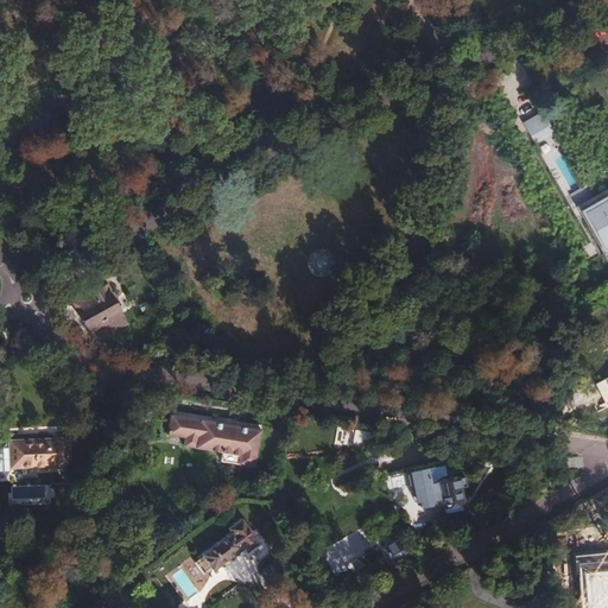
[(542,112),(523,122),(534,145),(555,134),(542,112)]
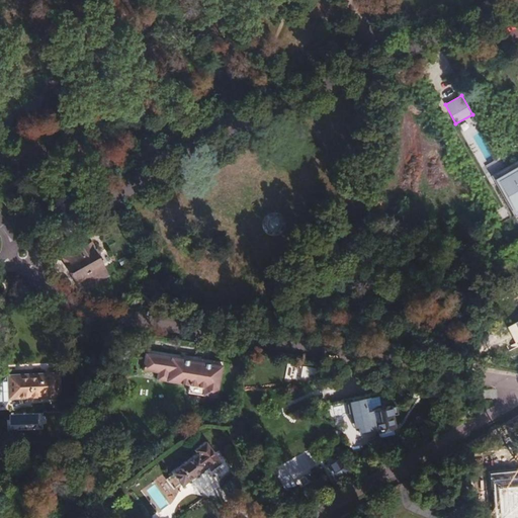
[(475,155),(481,151),(487,160),(495,156),(479,130),(464,139),(475,155)]
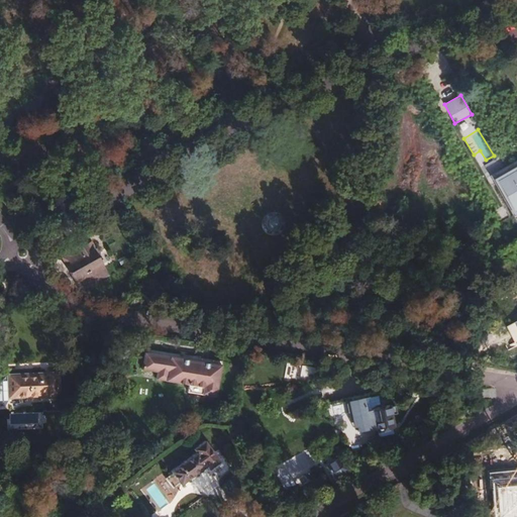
[(516,213),(516,167),(493,181),(513,216),(516,213)]
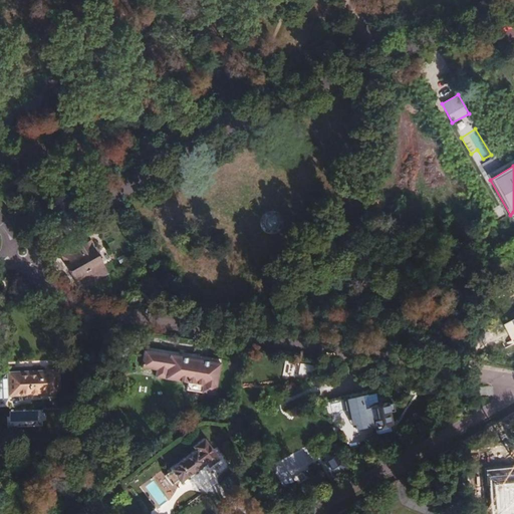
[(267,238),(269,238),(271,238),(274,237),(276,236),(278,234),(279,232),(280,230),(281,228),(281,226),(281,223),(281,221),(280,219),(278,217),(277,215),(275,214),(272,213),(270,213),(268,213),(265,213),(263,214),(261,216),(260,217),(258,219),(257,221),(257,224),(257,226),(257,228),(258,231),(259,233),(260,234),(262,236),(264,237),(267,238)]
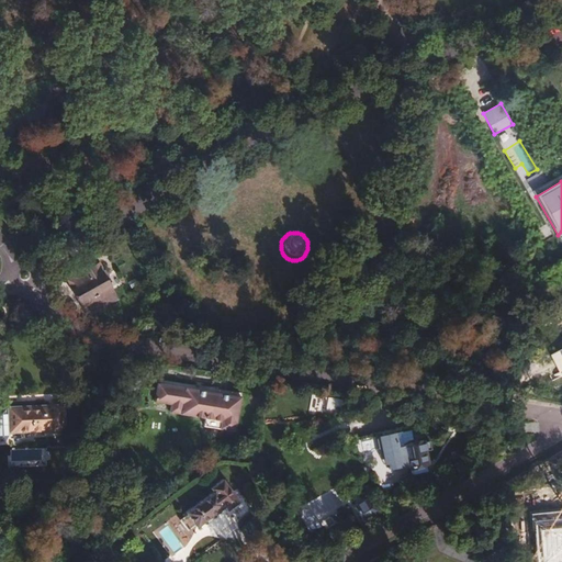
[(530,261),(537,271),(544,267),(539,257),(530,261)]
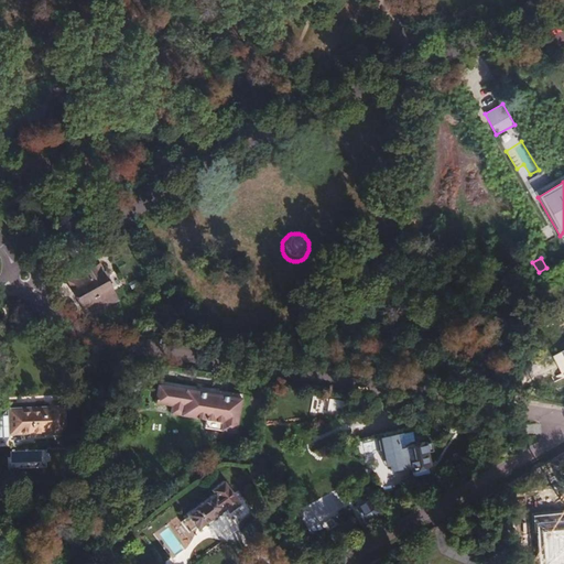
[(67,282),(87,316),(118,301),(105,278),(108,275),(106,271),(104,272),(99,264),(93,268),(90,267),(85,270),(84,273),(67,282)]
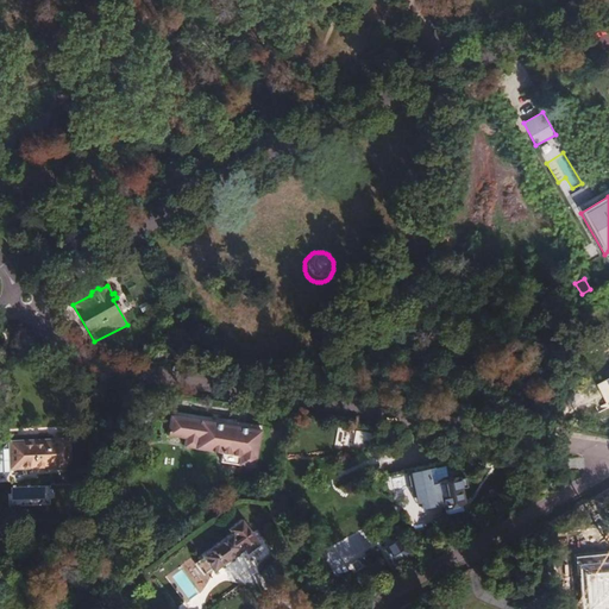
[(527,412),(525,422),(535,425),(538,413),(527,412)]
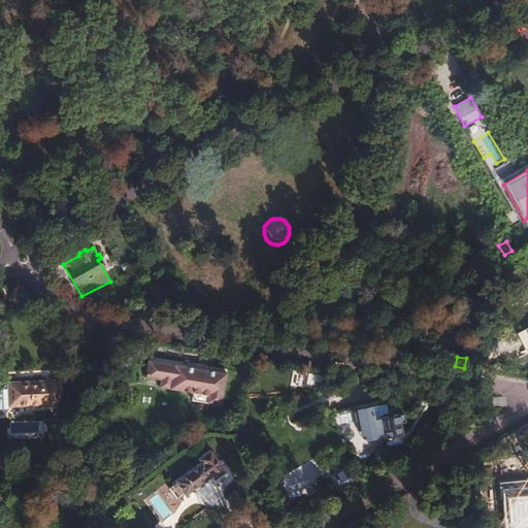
[(221,406),(227,374),(149,361),(145,377),(161,381),(160,388),(194,394),(193,401),(221,406)]
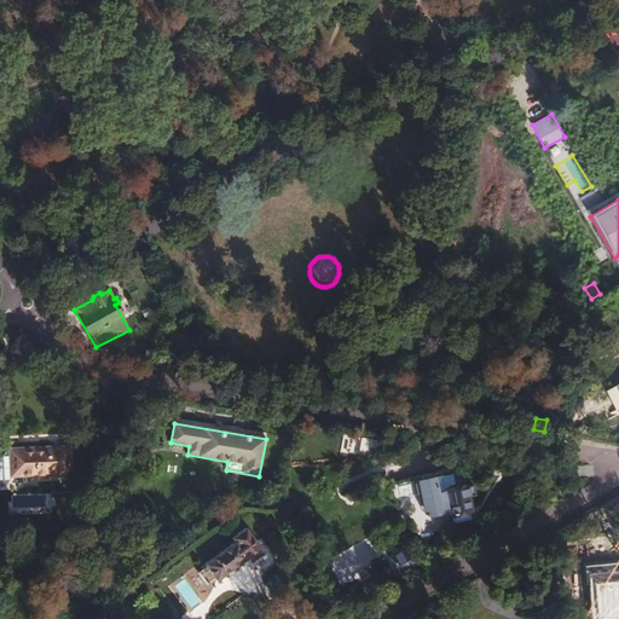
[(7,476),(11,476),(70,474),(69,446),(10,449),(0,449),(0,485),(5,485),(9,480),(7,476)]
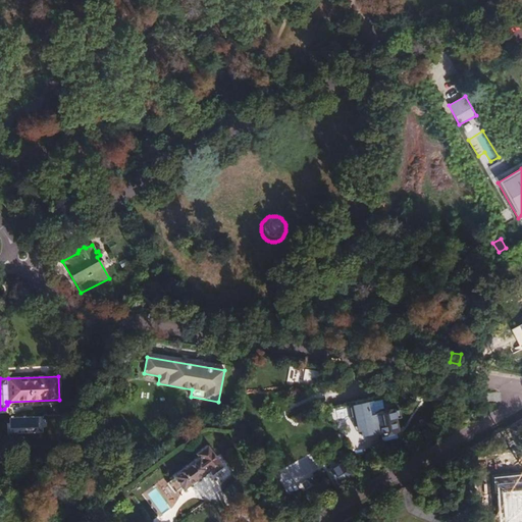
[(373,414),(378,434),(397,430),(395,419),(399,417),(398,409),(392,411),(392,410),(373,414)]
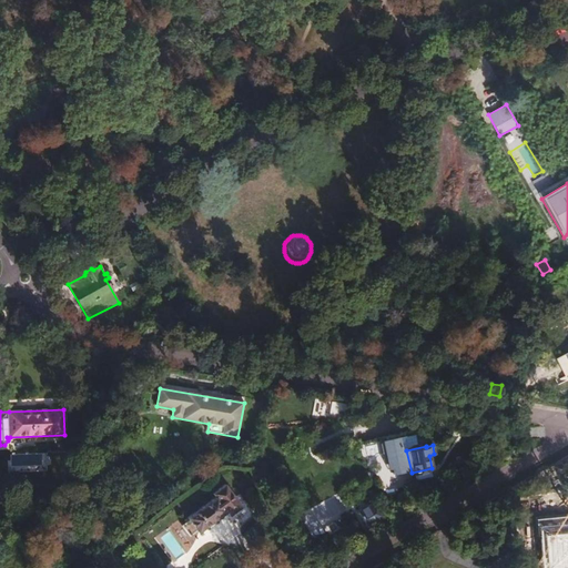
[(182,533),(186,530),(191,528),(192,529),(222,511),(224,515),(237,507),(223,483),(221,485),(210,492),(212,495),(183,514),(184,516),(180,518),(175,520),(182,533)]
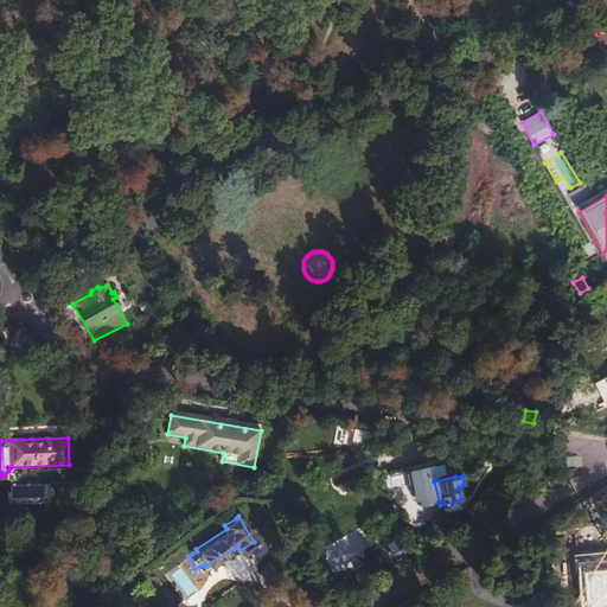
[(364,528),(321,549),(333,573),(376,551),(364,528)]
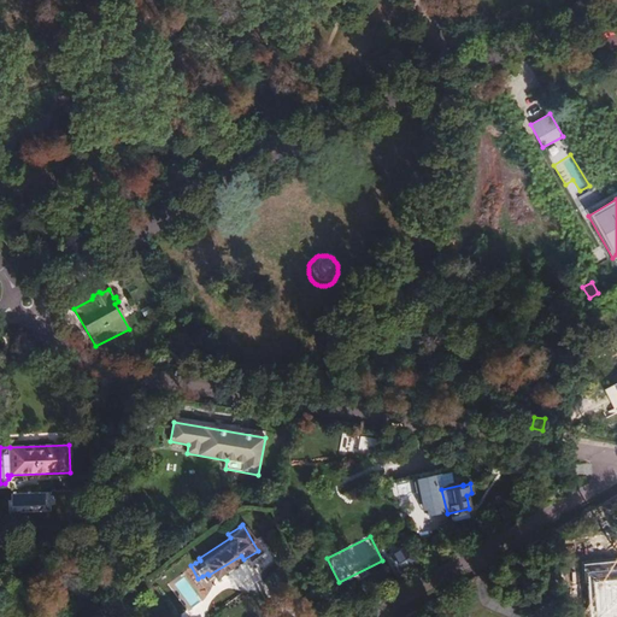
[(388,556),(398,573),(411,566),(409,562),(411,560),(406,551),(404,552),(401,548),(388,556)]
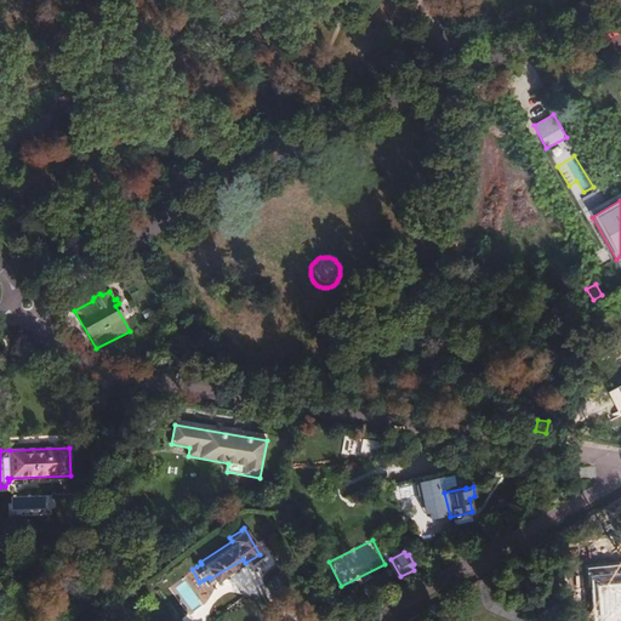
[(613,617),(611,620),(620,620),(620,585),(620,584),(605,585),(608,617),(613,617)]
